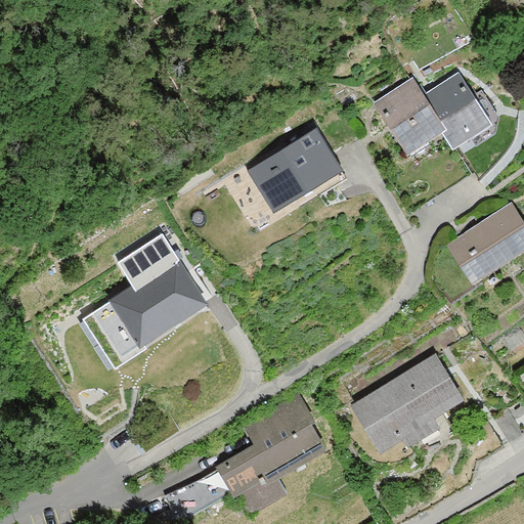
[(422,95),(441,125),(454,145),(493,121),(461,70),(422,95)]
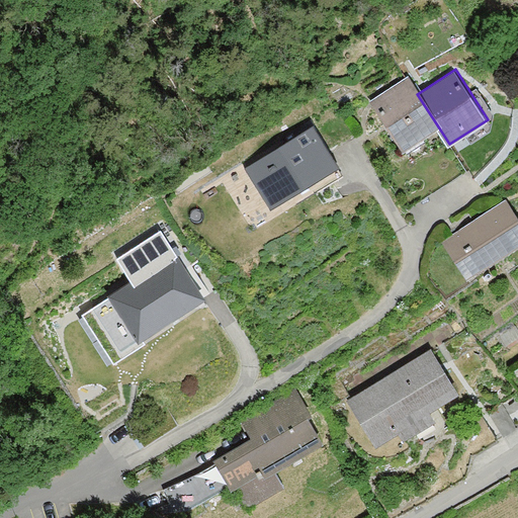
[(409,78),(371,100),(399,146),(436,123),(417,94),(409,78)]
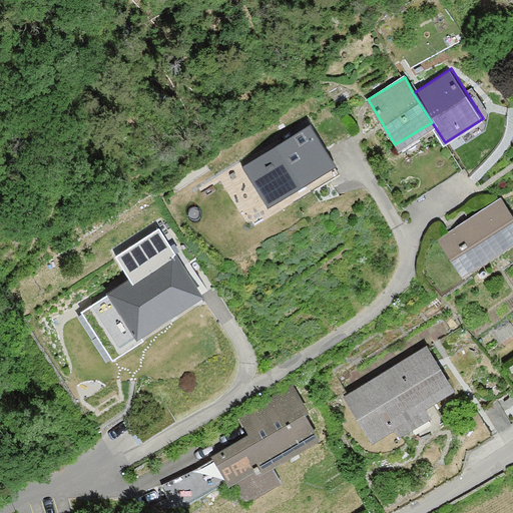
[(309,126),(241,167),(269,211),(336,170),(309,126)]
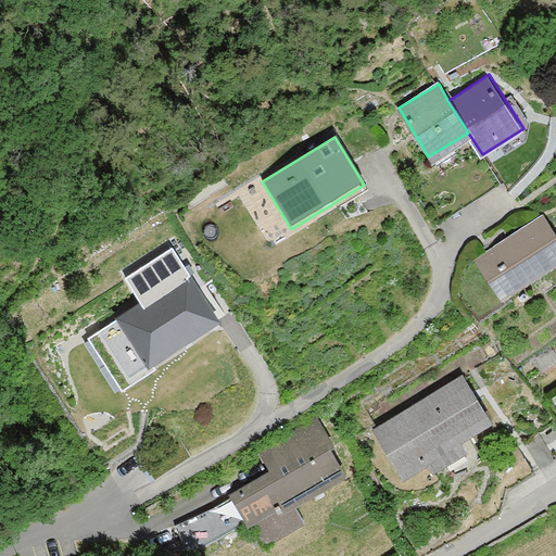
[(555,235),(542,216),(477,263),(503,299),(555,261),(555,235)]
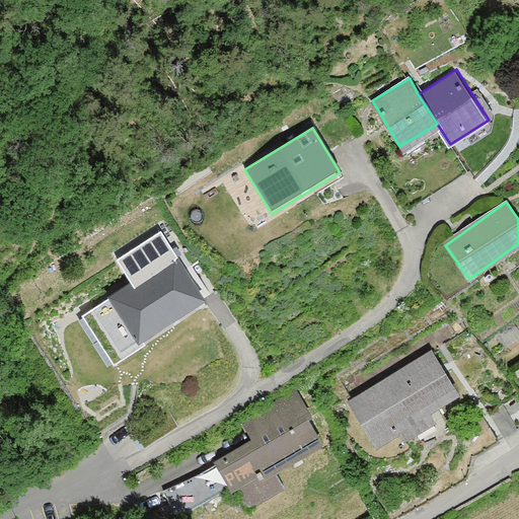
[(173,248),(102,294),(138,350),(210,304),(173,248)]
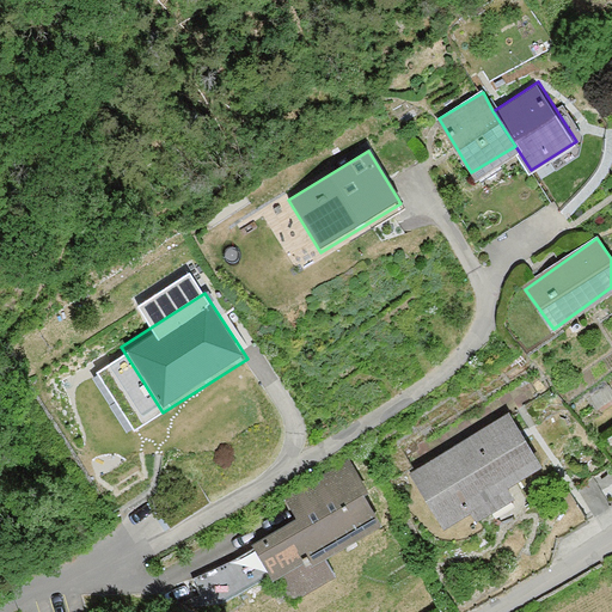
[(503,409),(410,473),(452,534),(545,470),(503,409)]
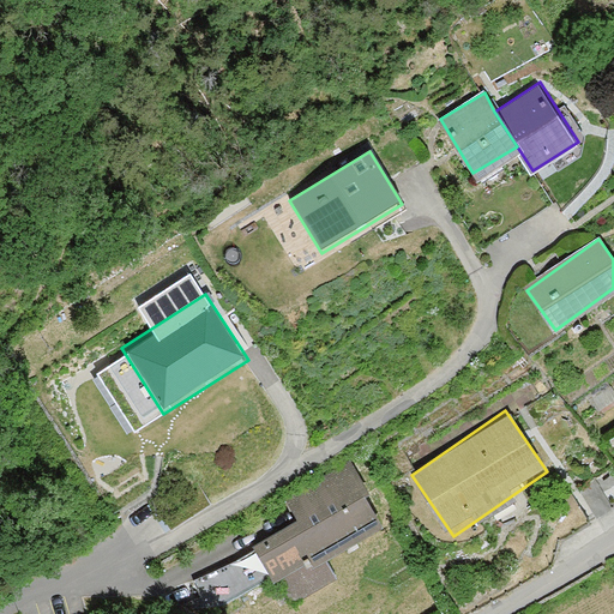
[(299,518),(254,545),(290,605),(336,577),(324,557),(381,523),(348,465),(289,500),(299,518)]
